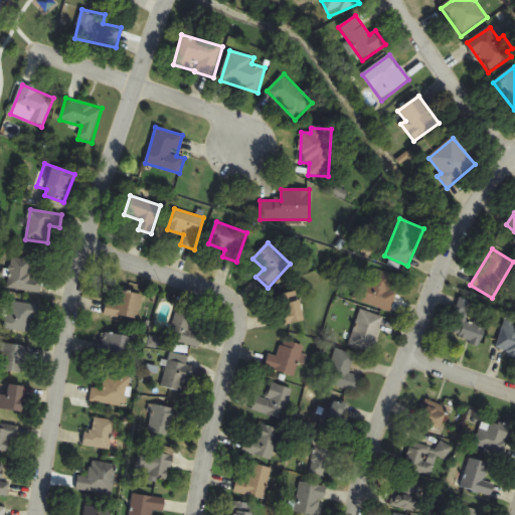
[(41,294),(43,280),(31,278),(34,262),(14,258),(9,289),(41,294)]
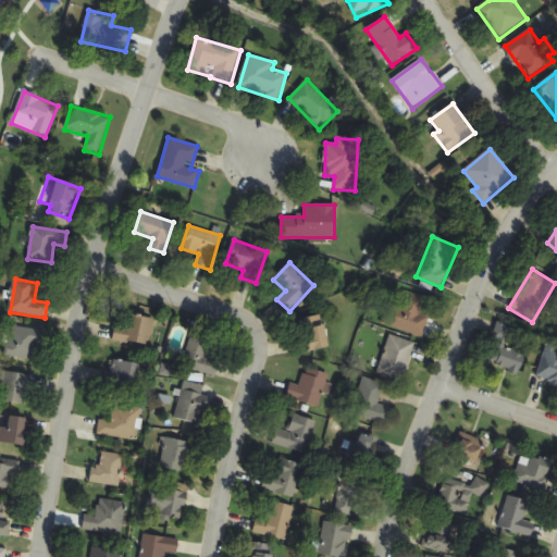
[(426,298),(405,292),(400,308),(390,305),(384,325),(422,336),(429,318),(421,316),(426,298)]
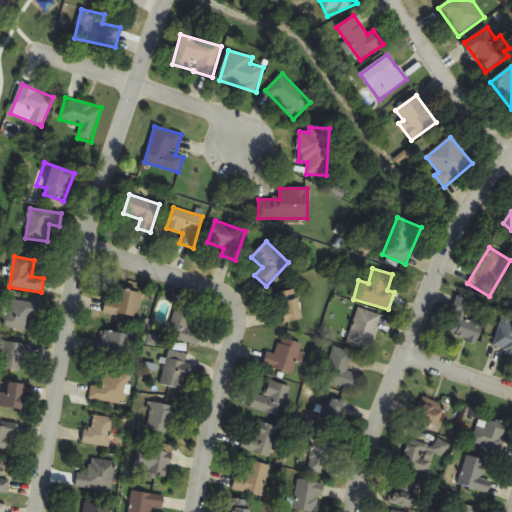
[(105,299),(104,313),(138,318),(141,292),(120,290),(119,301),(105,299)]
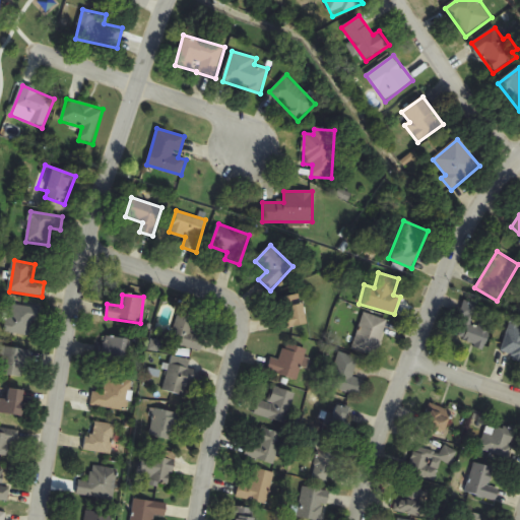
[(306,325),(303,295),(284,297),(286,327),(306,325)]
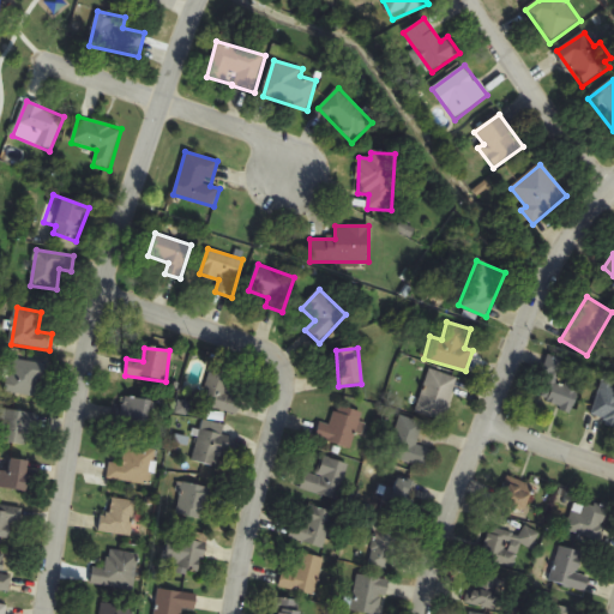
[(571,413),(588,371),(549,355),(542,373),(549,375),(540,401),(571,413)]
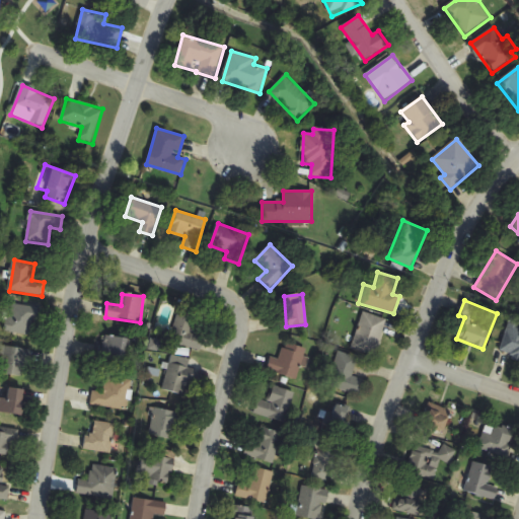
[(39,308),(8,303),(3,331),(33,338),(39,308)]
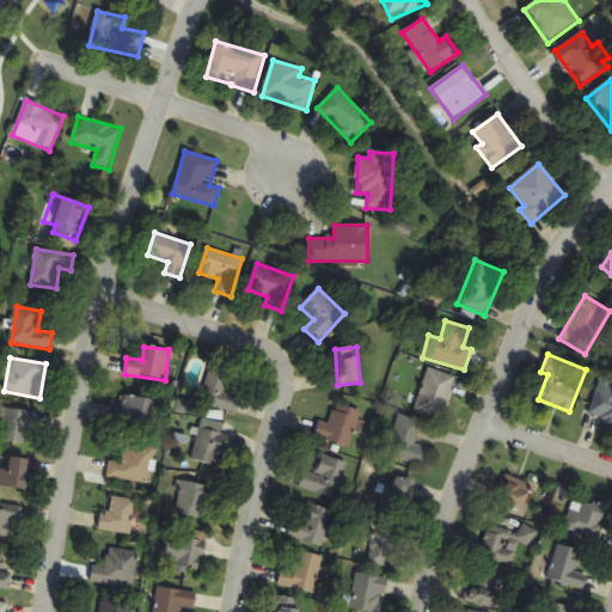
[(231,395),(237,375),(210,366),(199,402),(237,415),(242,398),(231,395)]
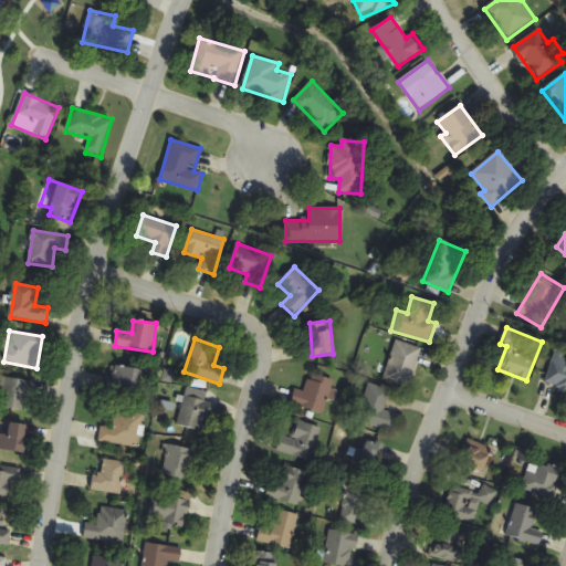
[(422,348),(395,341),(384,380),(411,389),(422,348)]
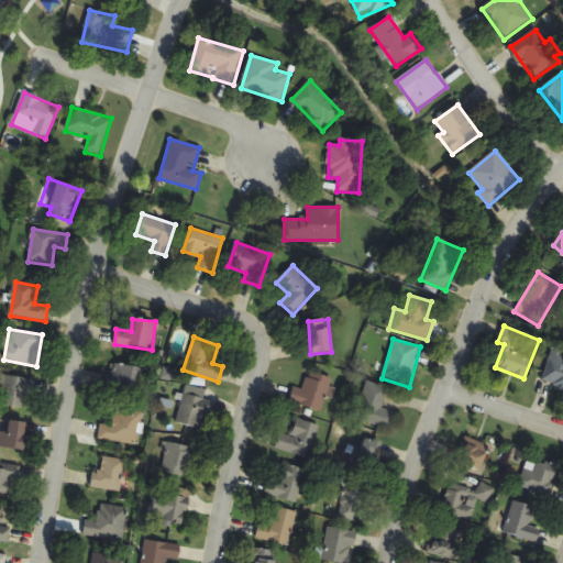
[(562,389),(562,346),(555,343),(542,383),(562,389)]
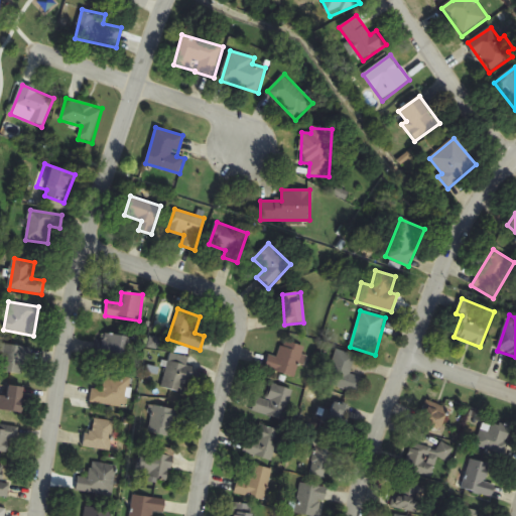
[(130,338),(103,334),(99,357),(127,361),(130,338)]
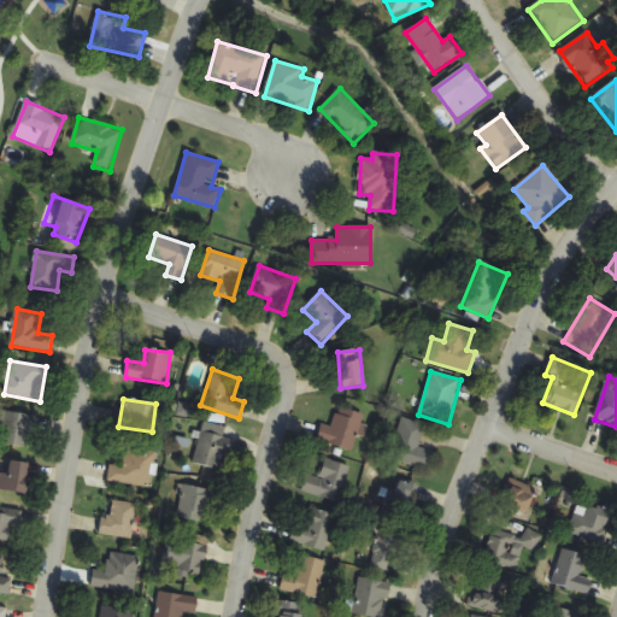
[(322,425),(317,440),(354,453),(366,416),(339,407),(331,428),(322,425)]
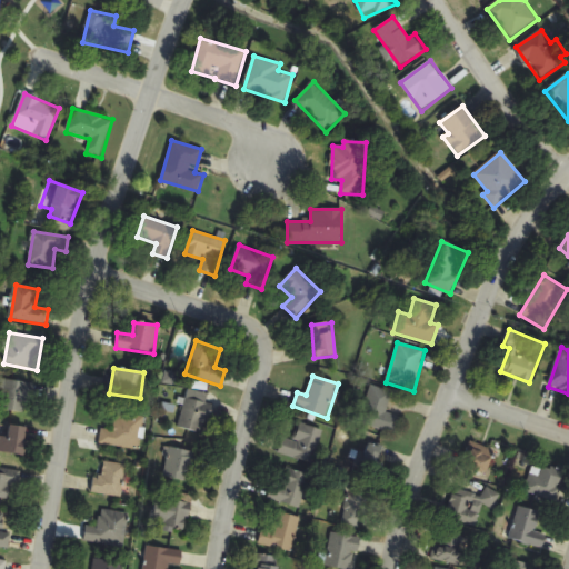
[(36,388),(11,378),(0,405),(0,406),(25,416),(36,388)]
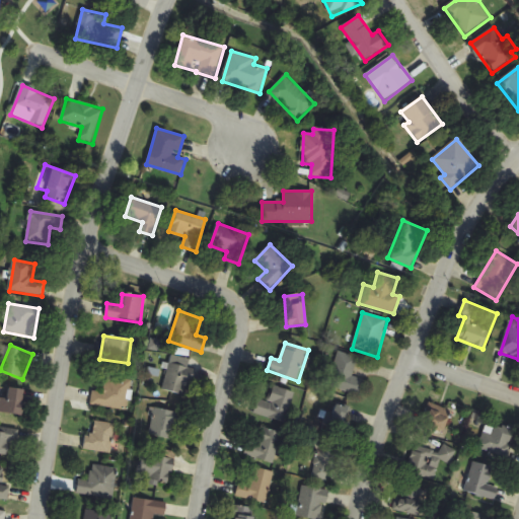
[(360,396),(365,381),(352,376),(358,359),(338,352),(326,385),(360,396)]
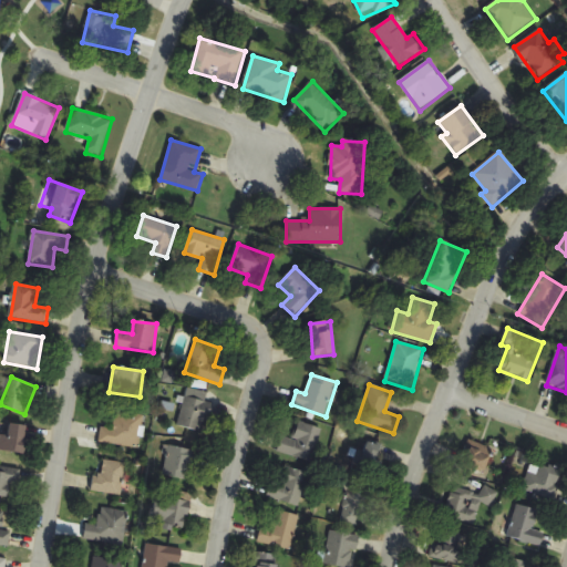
[(214,397),(191,388),(176,424),(199,433),(214,397)]
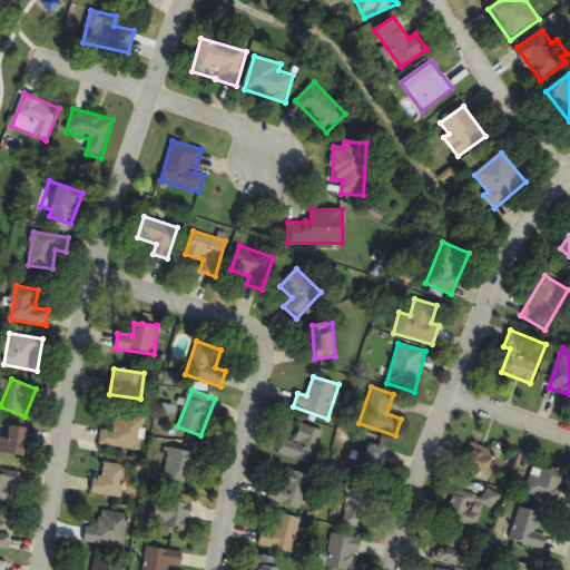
[(139,451),(145,419),(117,414),(114,432),(102,431),(100,445),(139,451)]
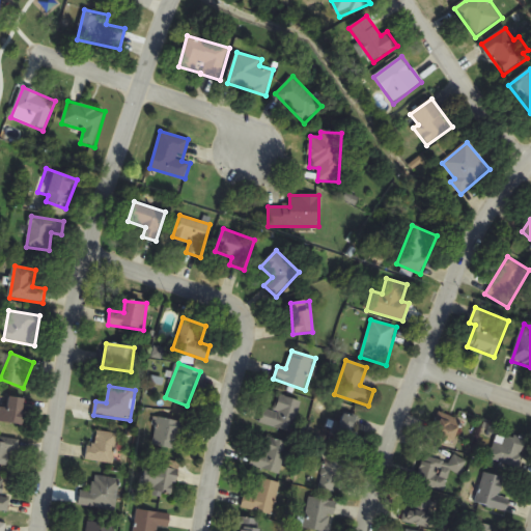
[(259,423),(291,432),(301,401),(279,395),(274,412),(264,409),(259,423)]
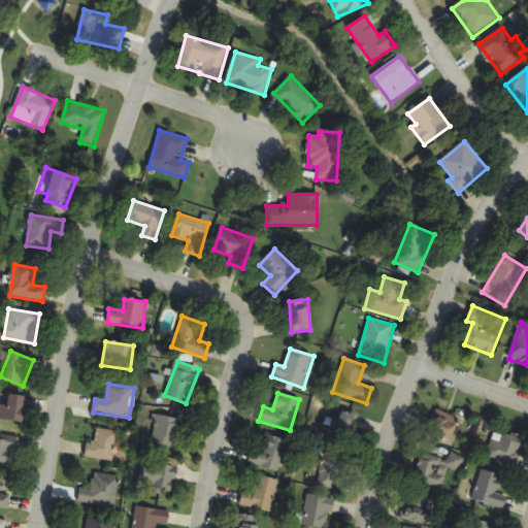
[(25,395),(9,395),(9,405),(0,405),(0,421),(25,421),(25,395)]
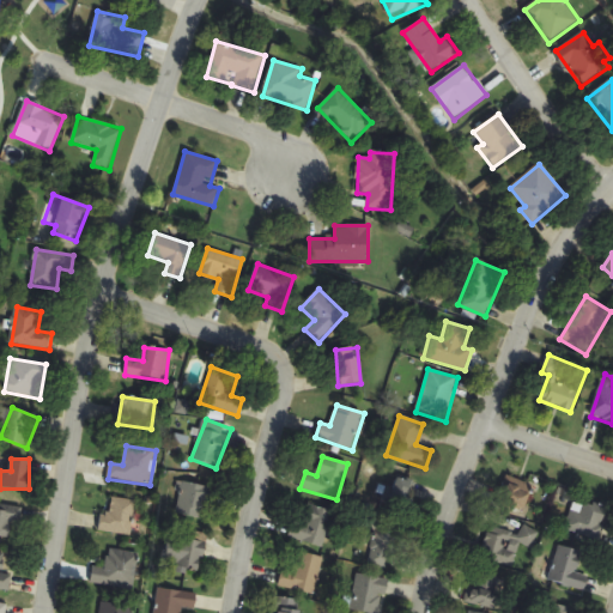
[(522,514),(533,486),(508,475),(497,503),(522,514)]
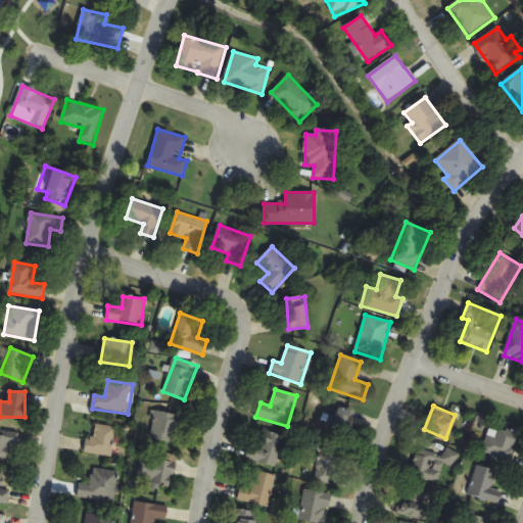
[(357,414),(335,408),(329,431),(349,437),(357,414)]
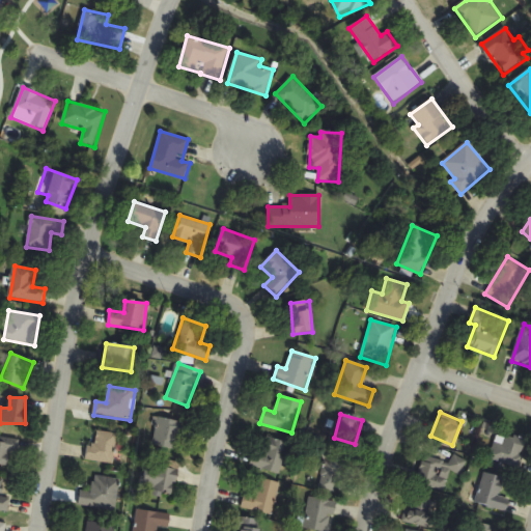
[(186,438),(189,424),(159,418),(152,445),(174,450),(177,436),(186,438)]
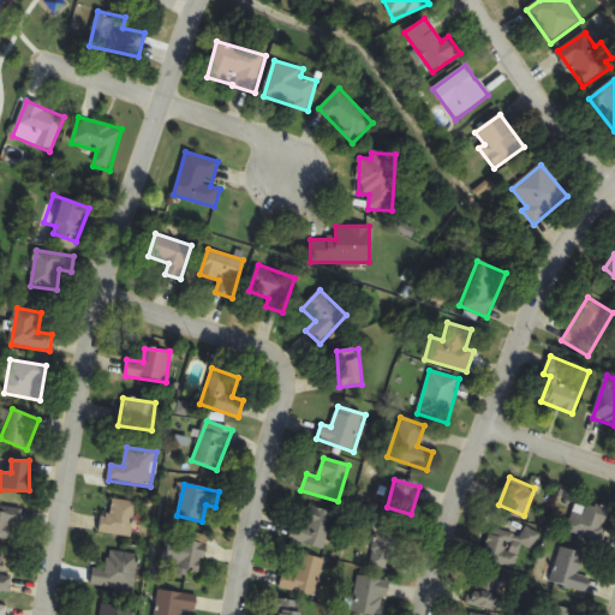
[(132,536),(135,502),(107,501),(106,535),(132,536)]
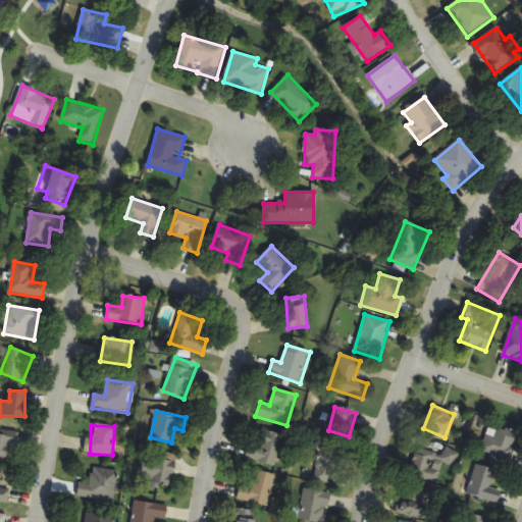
[(488,425),(481,453),(510,460),(516,432),(488,425)]
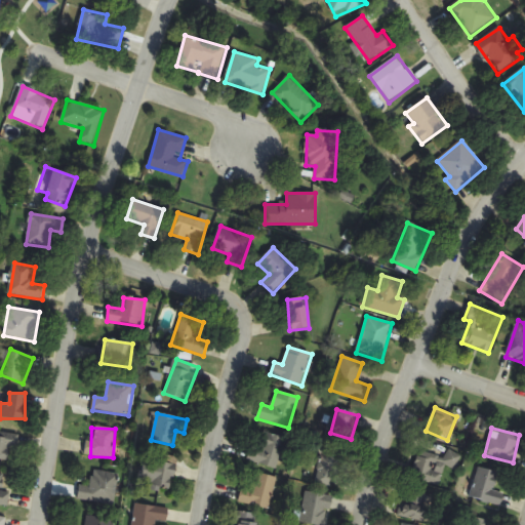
[(252,447),(247,461),(276,471),(286,438),(264,431),(258,449),(252,447)]
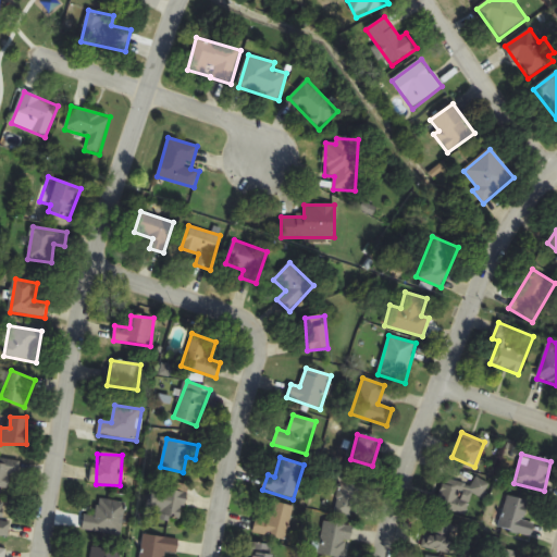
[(0,481),(9,483),(11,475),(20,477),(22,461),(0,458),(0,481)]
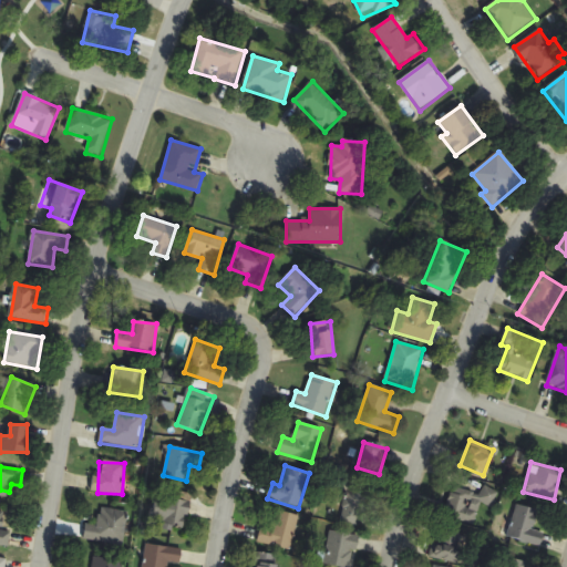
[(370,491),(351,483),(337,518),(357,526),(370,491)]
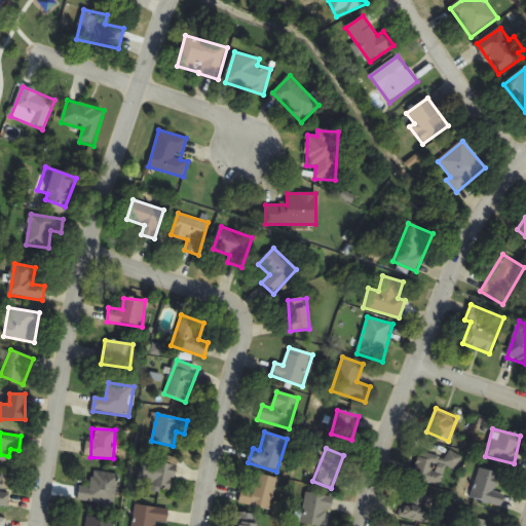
[(441,486),(446,466),(459,470),(463,455),(448,452),(446,461),(417,455),(411,479),(441,486)]
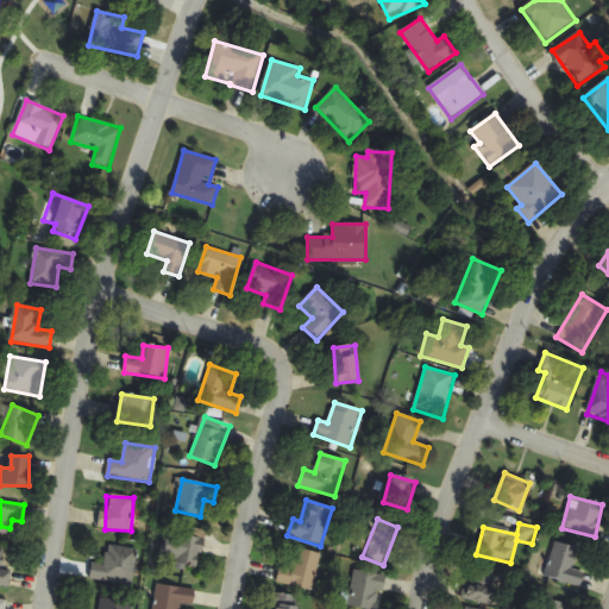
[(163,564),(199,569),(203,531),(168,525),(163,564)]
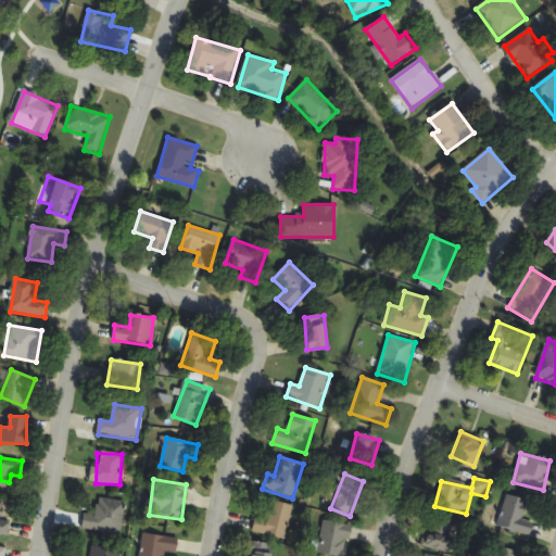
[(526,518),(531,501),(507,494),(497,527),(531,535),(535,520),(526,518)]
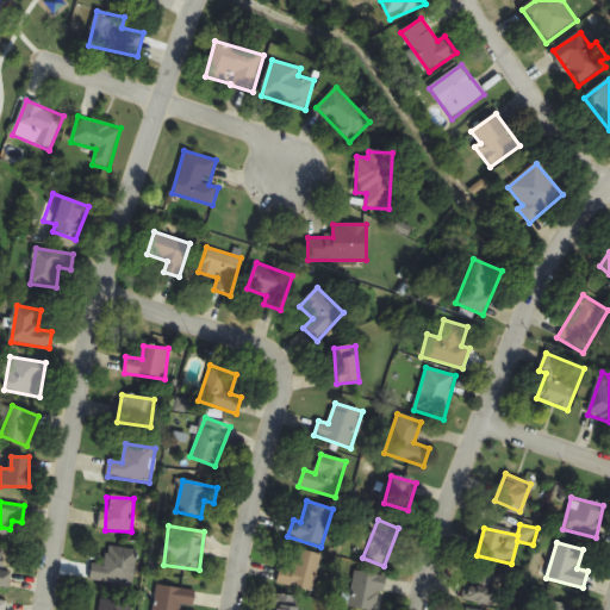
[(89,580),(132,587),(138,552),(109,547),(105,567),(92,565),(89,580)]
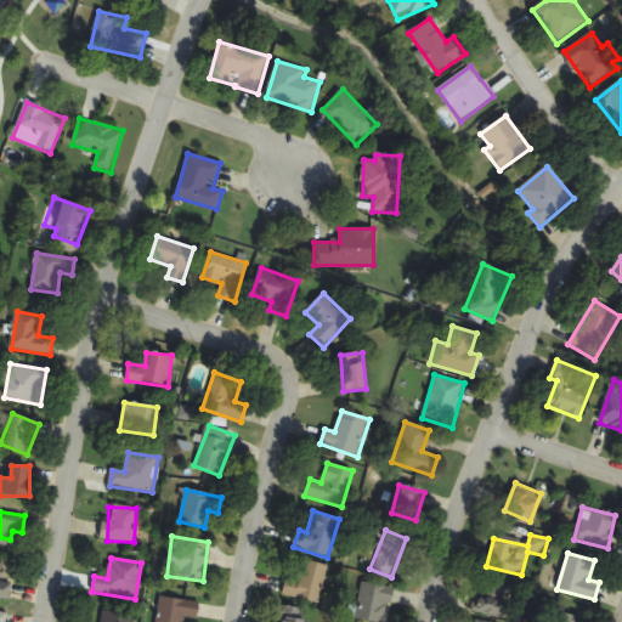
[(0,598),(11,600),(13,584),(1,582),(5,561),(0,560),(0,598)]
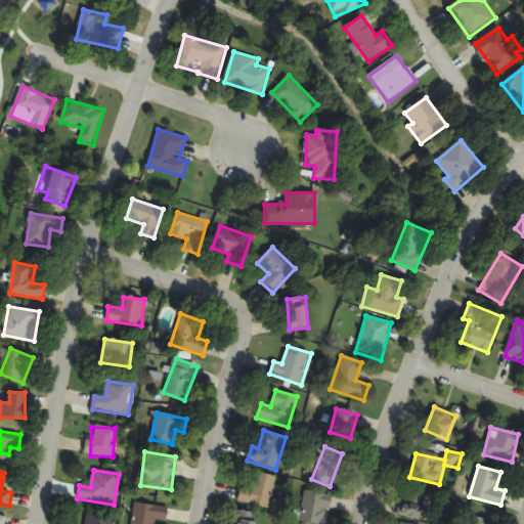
[(269,509),(276,477),(256,472),(251,494),(239,491),(237,500),(269,509)]
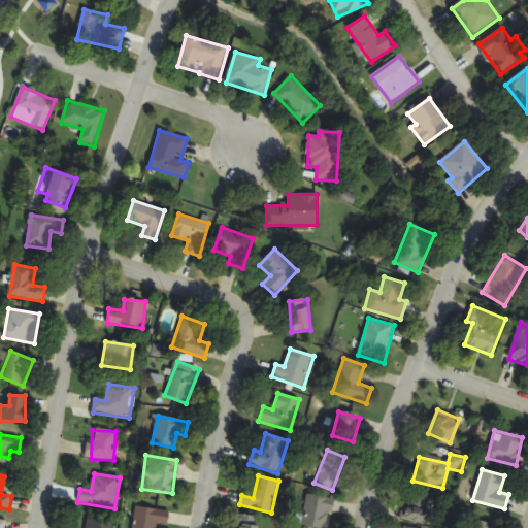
[(427,524),(431,498),(406,493),(401,519),(427,524)]
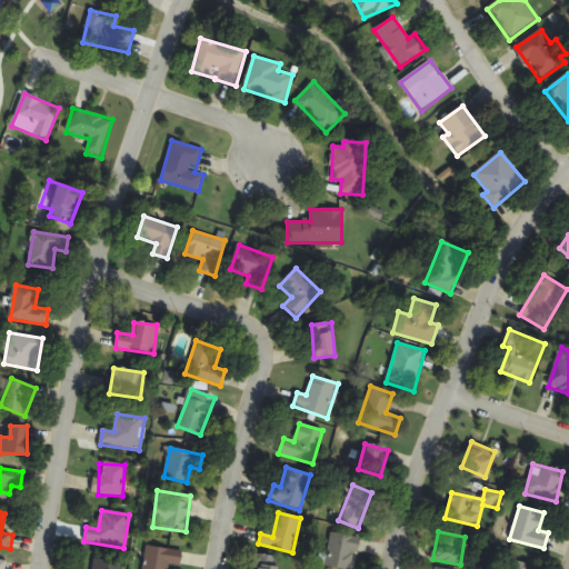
[(356,568),(358,536),(329,533),(327,568),(339,568),(356,568)]
